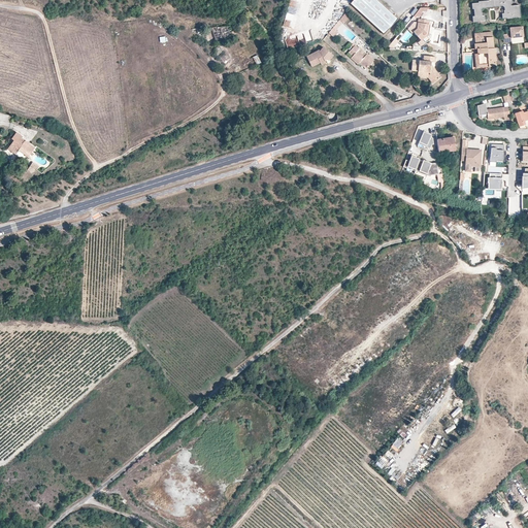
[(297,14),(299,0),(290,0),(289,12),(297,14)]
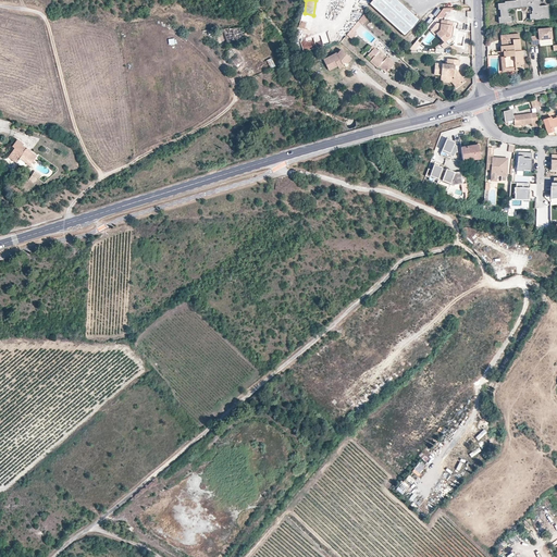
[(420,20),(398,0),(372,0),(370,4),(406,36),(420,20)]
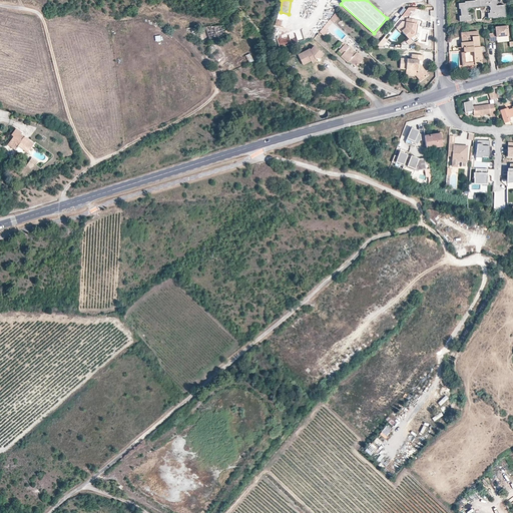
[(476,0),(475,1),(465,1),(465,3),(459,3),(459,9),(461,9),(461,16),(459,16),(460,21),(467,21),(467,20),(471,19),(471,15),(469,15),(468,12),(467,9),(469,8),(477,7),(477,6),(480,6),(488,6),(490,7),(491,10),(490,10),(490,13),(488,13),(488,18),(493,18),(493,19),(506,17),(505,5),(497,6),(497,4),(498,4),(497,0),(491,0),(482,0),(481,0),(480,0),(480,1),(476,1),(476,0)]
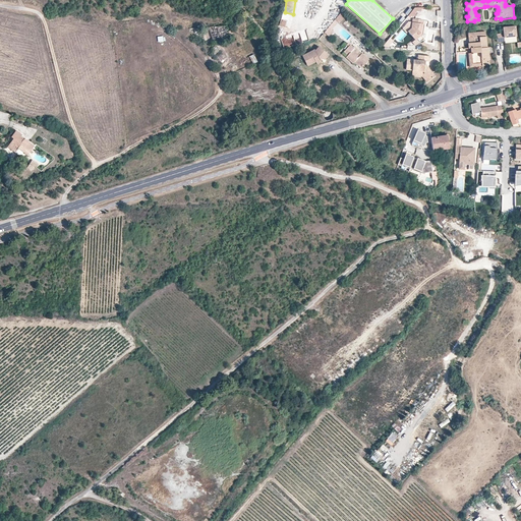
[(420,7),(415,7),(408,15),(416,16),(416,11),(420,11),(420,7)]
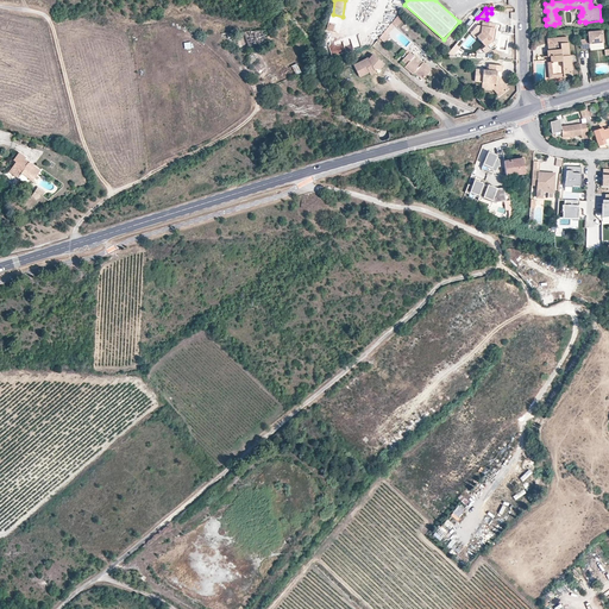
[(396,26),(406,16),(401,11),(391,23),(396,26)]
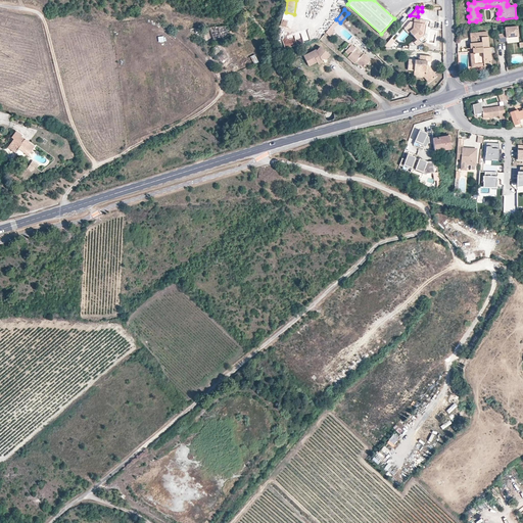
[(416,22),(414,22),(413,29),(410,30),(410,31),(417,40),(419,39),(422,42),(425,39),(423,36),(424,35),(426,24),(423,24),(424,20),(416,18),(416,22)]
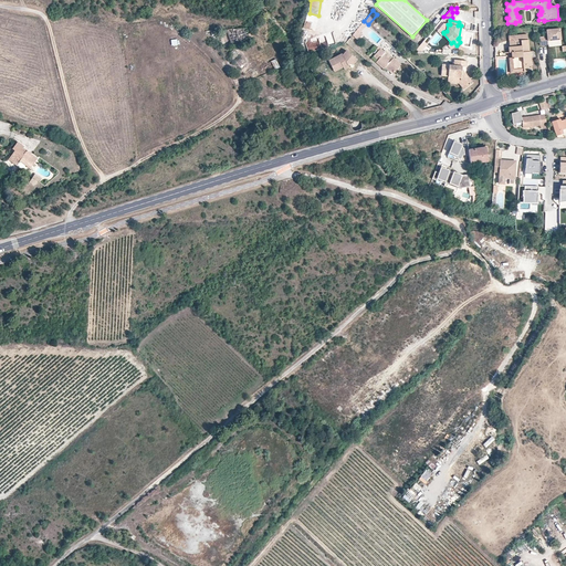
[(363,33),(360,32),(357,29),(353,35),(358,40),(363,33)]
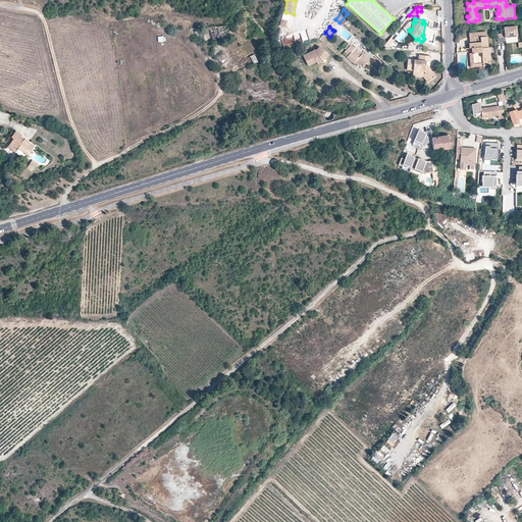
[(516,27),(504,28),(505,34),(497,35),(498,42),(506,41),(505,38),(517,37),(516,27)]
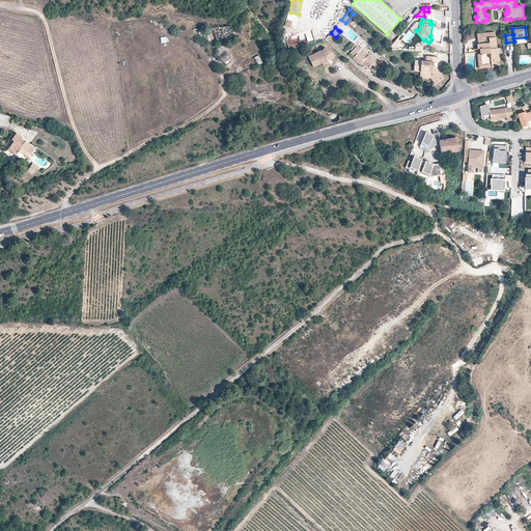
[(477,33),(478,44),(476,44),(477,49),(479,49),(480,54),(477,55),(479,68),(499,66),(497,49),(496,49),(494,31),(477,33)]
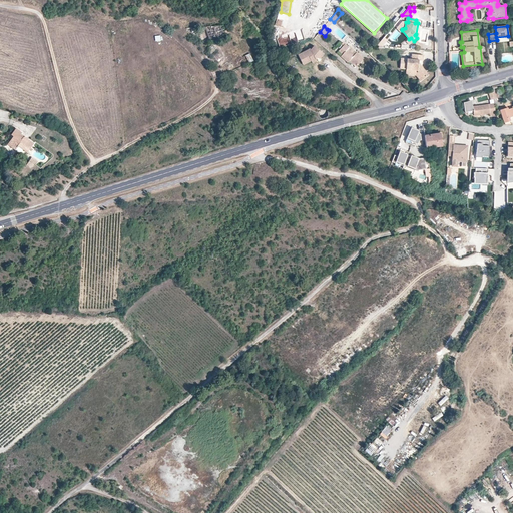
[(295,33),(290,36),(294,44),(299,41),(295,33)]
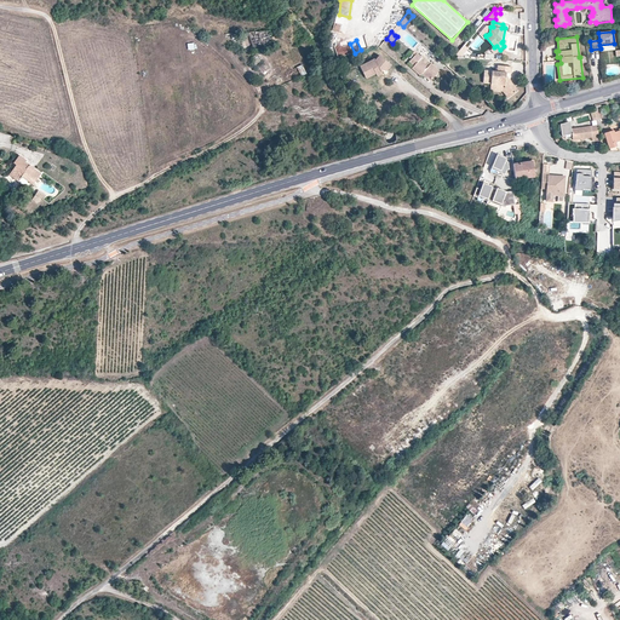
[(417,52),(417,53),(415,55),(409,62),(414,65),(412,68),(420,75),(422,74),(424,72),(431,79),(440,70),(423,56),(422,57),(417,52)]
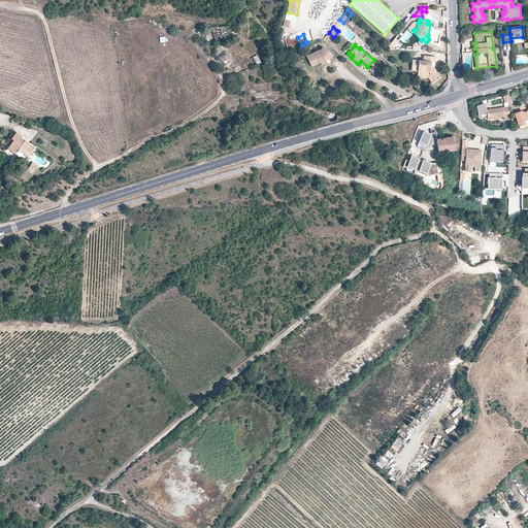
[(333,56),(324,46),(320,51),(320,50),(310,54),(310,55),(316,64),(317,65),(321,63),(322,66),(326,64),(325,61),(324,60),(326,58),(327,59),(329,60),(333,56)]
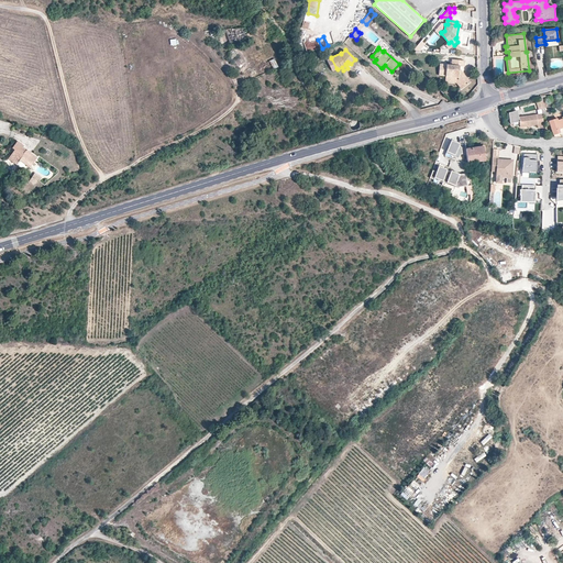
[(337,69),(331,58),(331,57),(330,58),(328,59),(333,72),(337,69)]
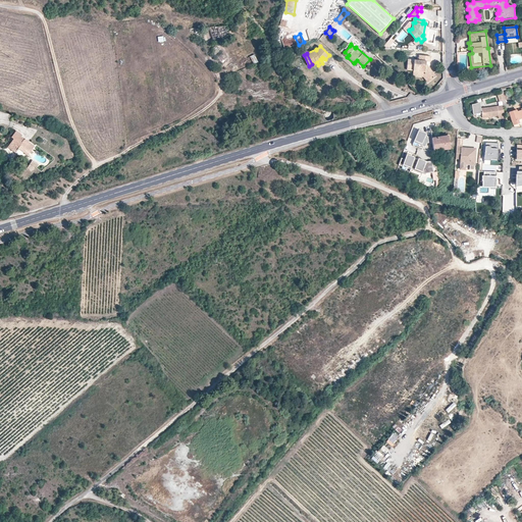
[(413,70),(413,72),(424,73),(430,81),(435,76),(426,63),(426,61),(430,61),(431,56),(419,55),(419,60),(414,59),(413,70)]
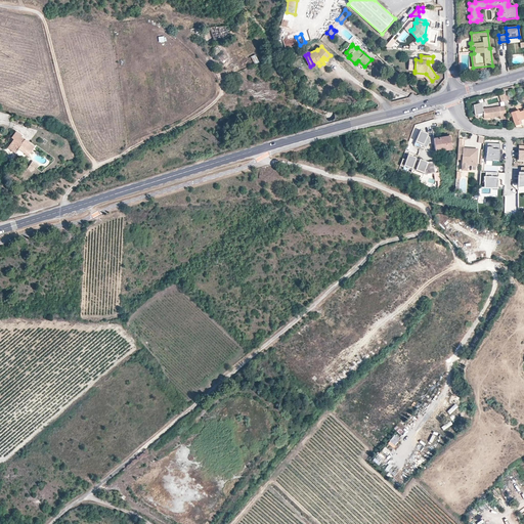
[(426,74),(415,73),(413,77),(425,77),(429,83),(432,81),(426,74)]
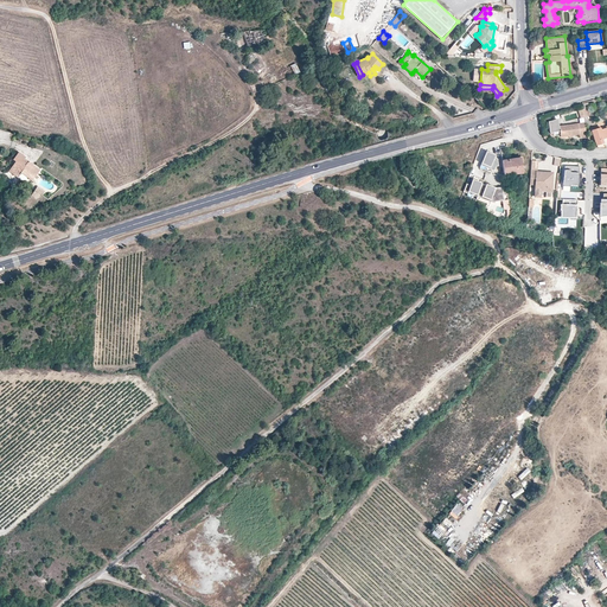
[(587,136),(585,123),(560,127),(558,120),(549,121),(550,132),(560,131),(561,136),(569,135),(573,134),(580,133),(580,138),(587,136)]
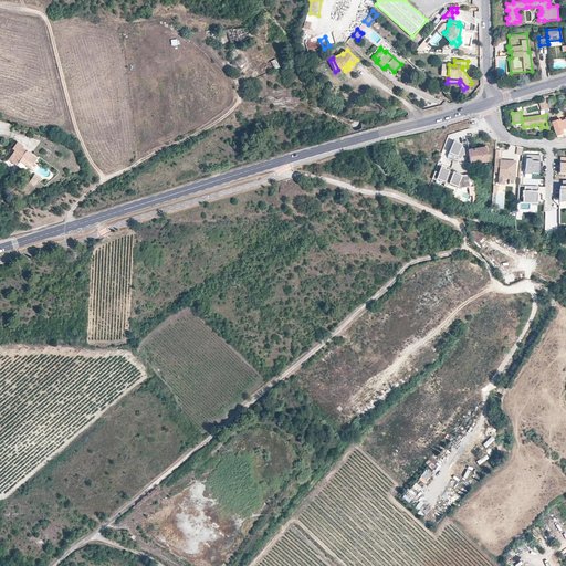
[(565,118),(562,121),(562,118),(559,119),(558,117),(552,119),(558,137),(565,137),(565,118)]
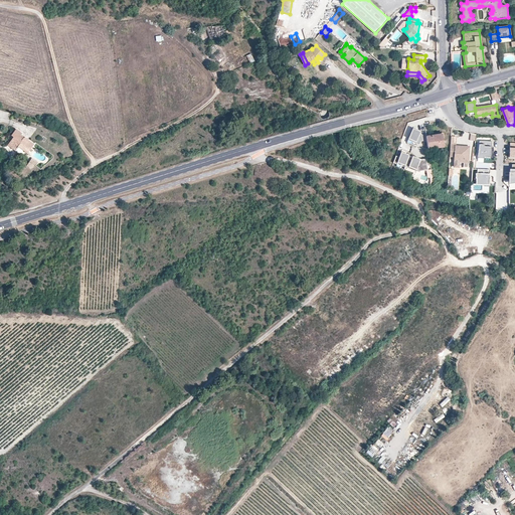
[(14,137),(7,145),(15,151),(17,148),(18,146),(19,147),(28,153),(34,145),(21,135),(22,134),(16,129),(12,136),(14,137)]
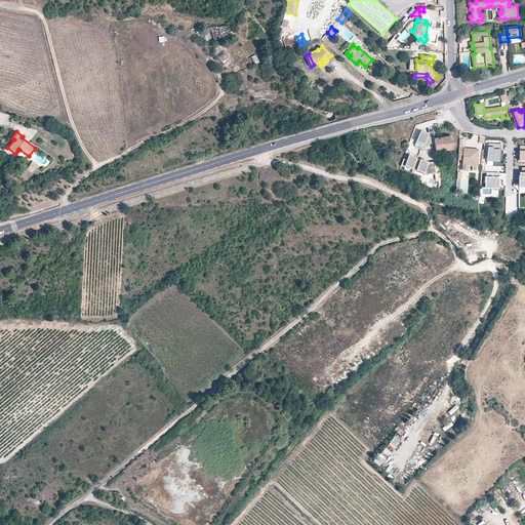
[(420,132),(416,142),(425,145),(423,146),(428,148),(430,144),(432,144),(431,137),(429,136),(430,134),(426,132),(426,134),(420,132)]
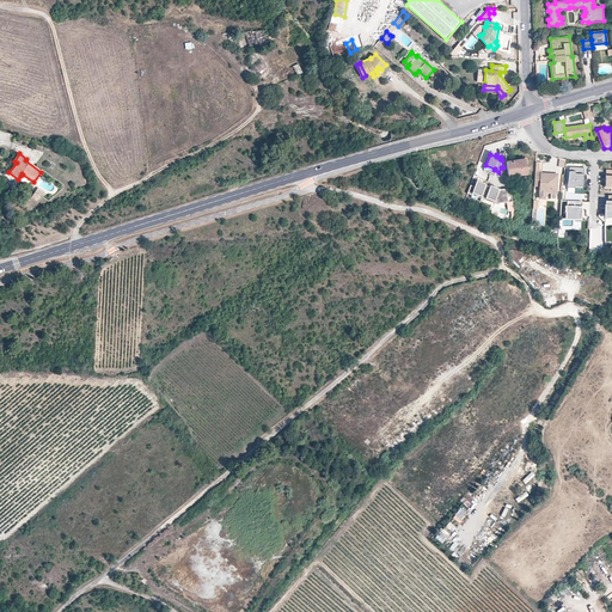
[(526,159),(507,161),(508,176),(528,173),(526,159)]
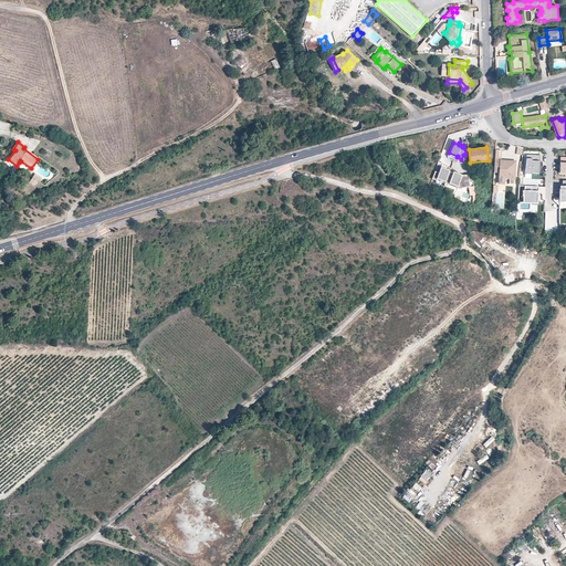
[(540,158),(526,157),(524,176),(531,176),(532,175),(540,175),(540,158)]
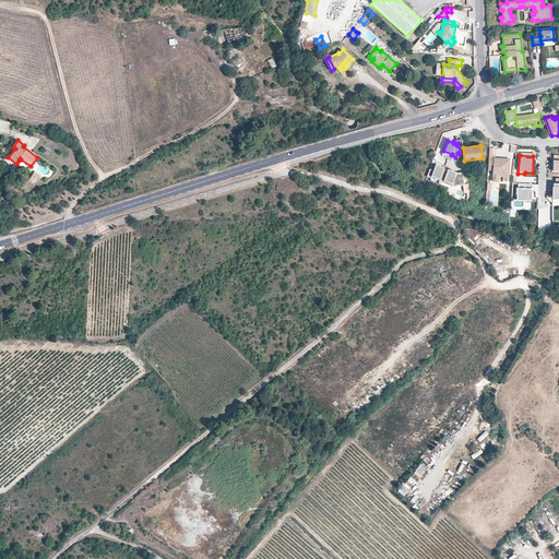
[(509,177),(510,159),(495,158),(495,157),(489,156),(488,170),(494,170),(494,176),(498,176),(509,177)]
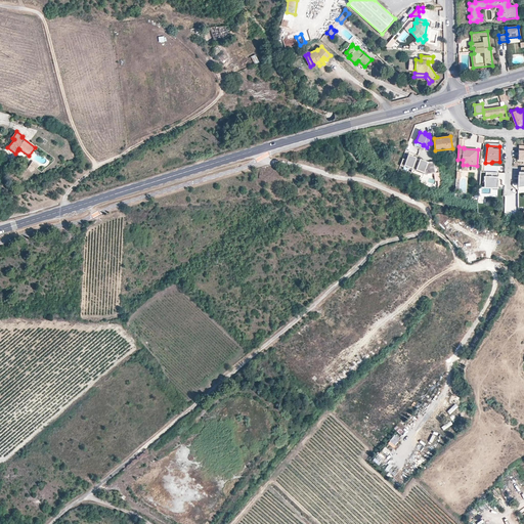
[(403,159),(400,166),(403,167),(404,165),(424,172),(423,174),(428,174),(435,173),(434,162),(430,163),(425,161),(424,162),(411,158),(411,156),(408,155),(406,160),(403,159)]
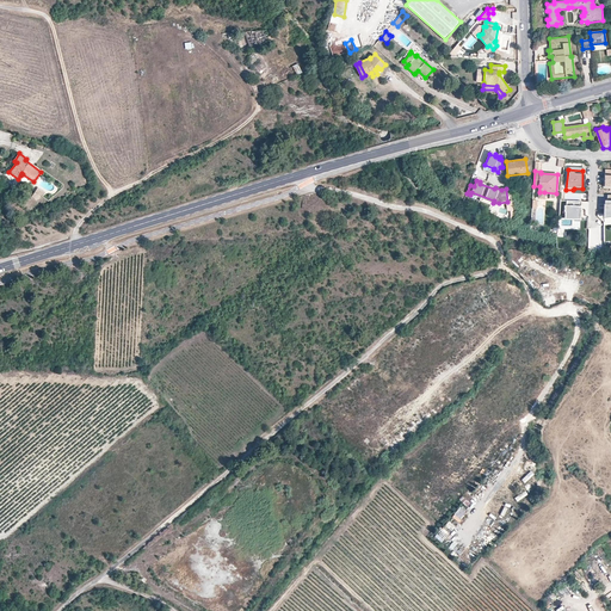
[(581,201),(567,201),(567,205),(565,205),(565,220),(581,220),(581,201)]
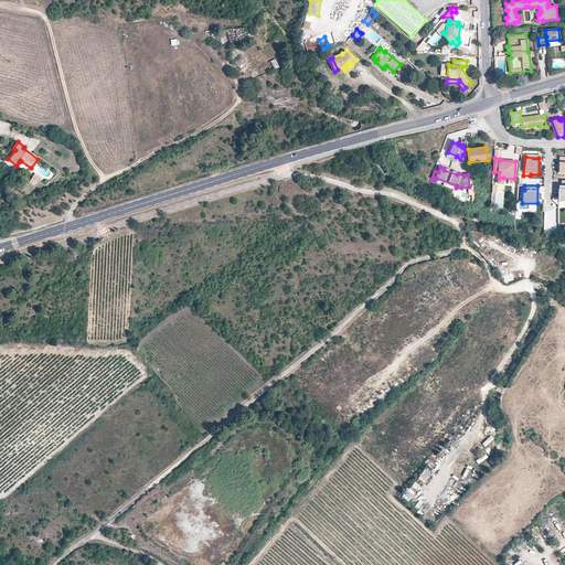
[(427,460),(425,464),(432,469),(435,465),(427,460)]
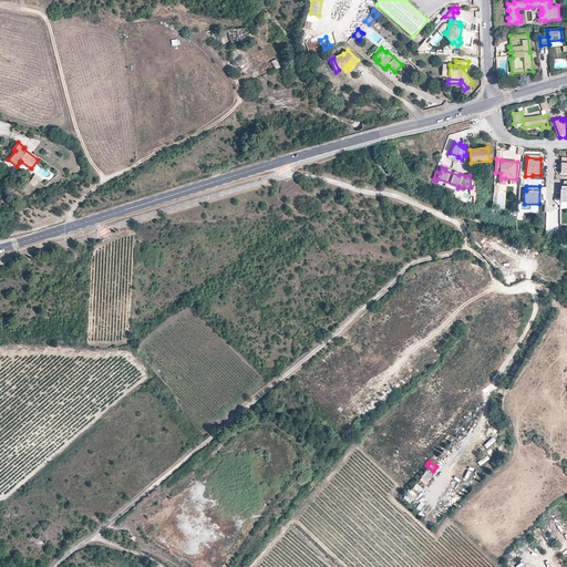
[(429,472),(421,480),(426,485),(434,476),(429,472)]
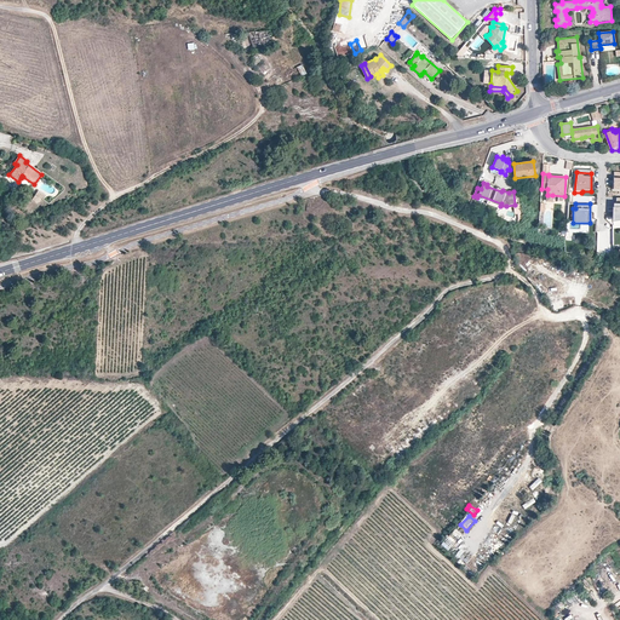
[(442,546),(448,551),(463,535),(455,529),(442,546)]
